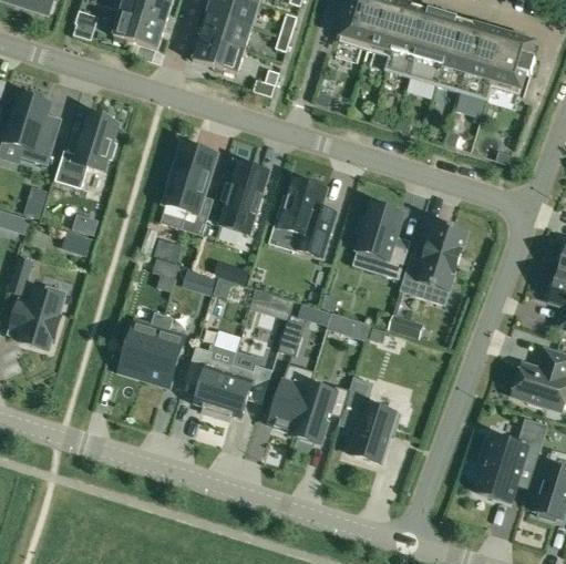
[(3,0),(47,14),(51,0),(3,0)]
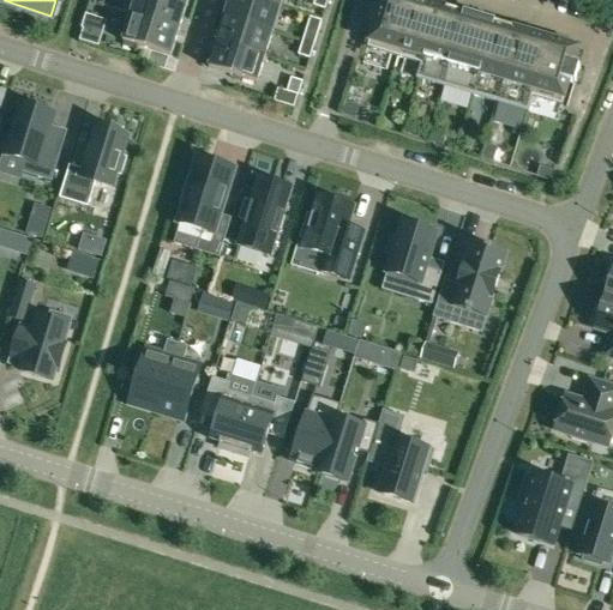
[(178,28),(185,2),(176,0),(133,0),(130,12),(178,28)]
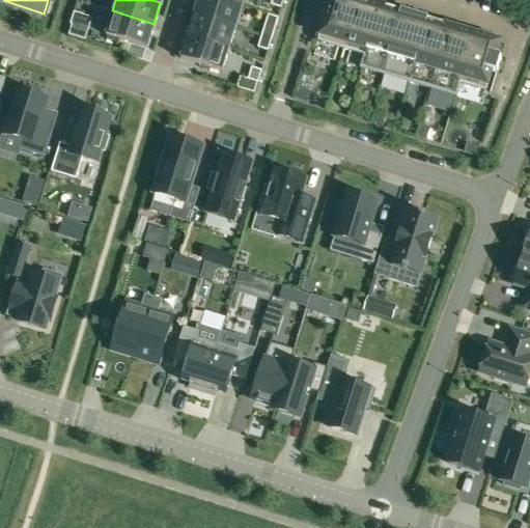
[(196,0),(193,12),(234,26),(242,4),(228,0),(196,0)]
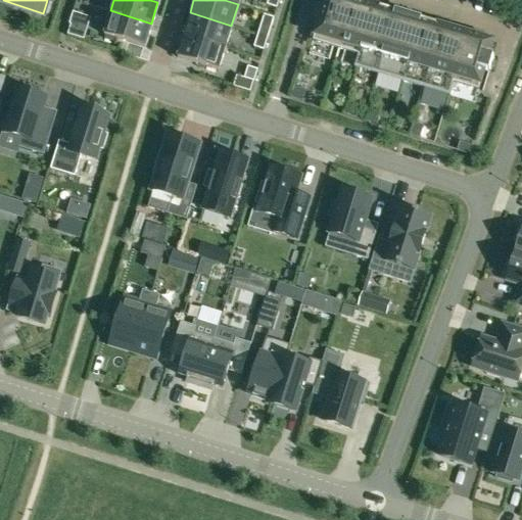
[(307,51),(334,59),(351,0),(323,0),(322,3),(318,2),(314,17),(318,18),(307,51)]
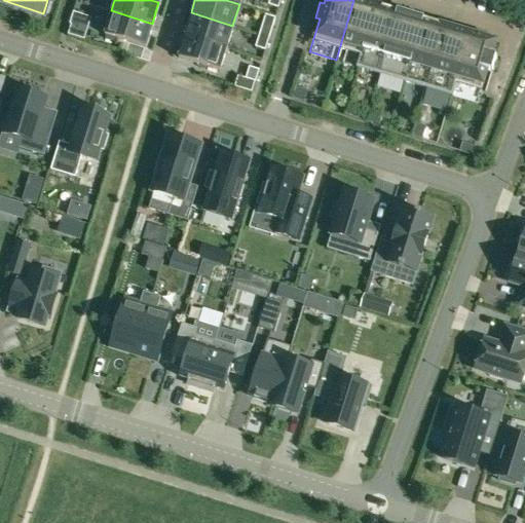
[(375,3),(365,0),(353,0),(336,60),(358,66),(375,3)]
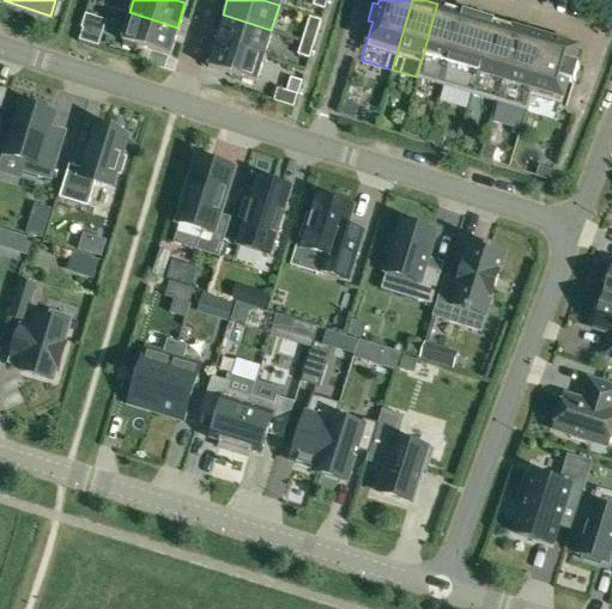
[(462,11),(437,4),(417,77),(441,84),(462,11)]
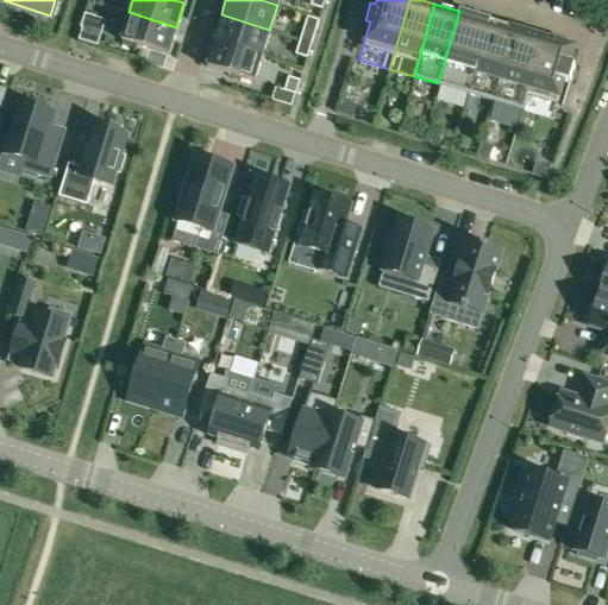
[(438,83),(468,92),(489,20),(459,11),(438,83)]
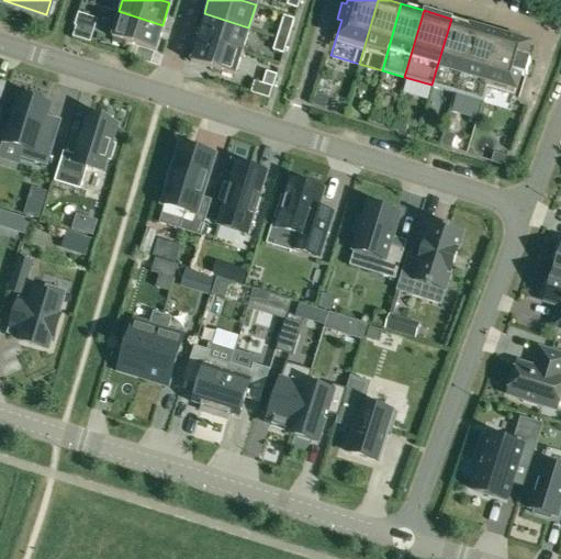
[(77,11),(74,23),(83,26),(88,14),(77,11)]
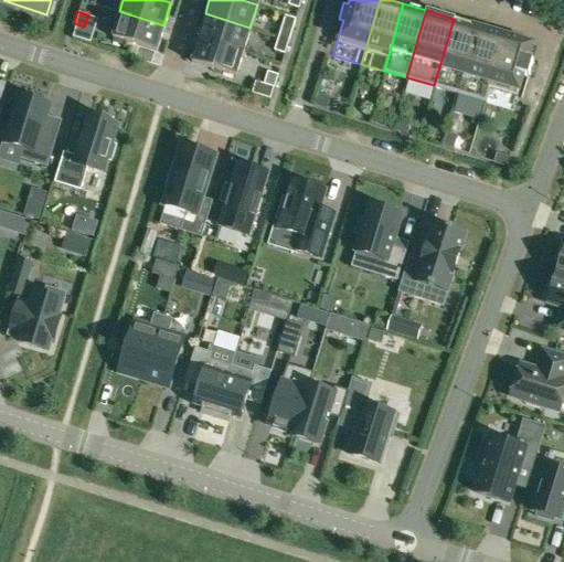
[(156,49),(163,25),(119,11),(112,35),(156,49)]
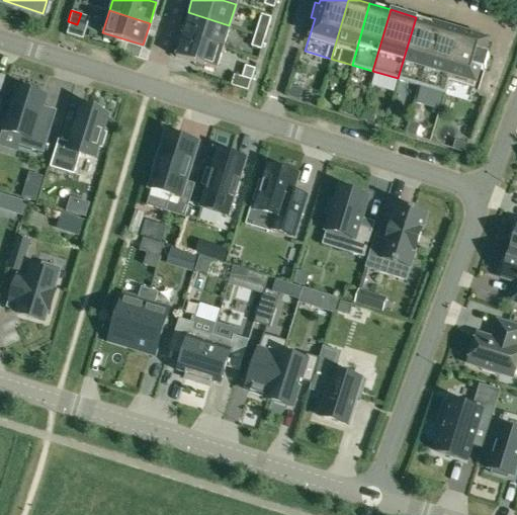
[(223,46),(229,25),(188,12),(182,33),(223,46)]
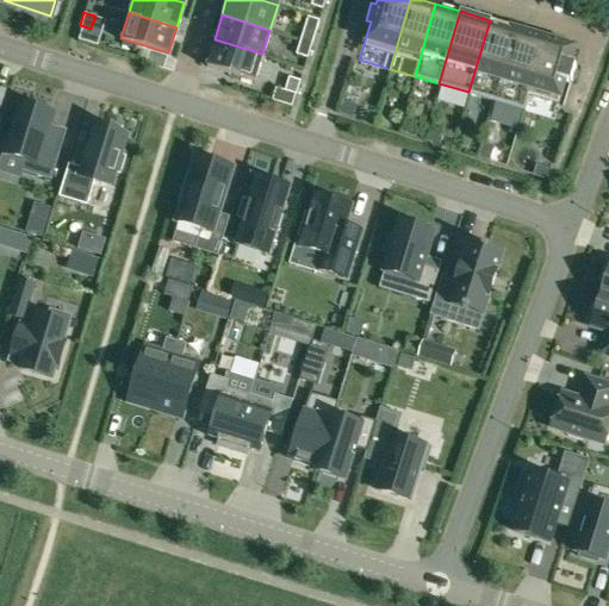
[(514,27),(490,20),(468,92),(493,99),(514,27)]
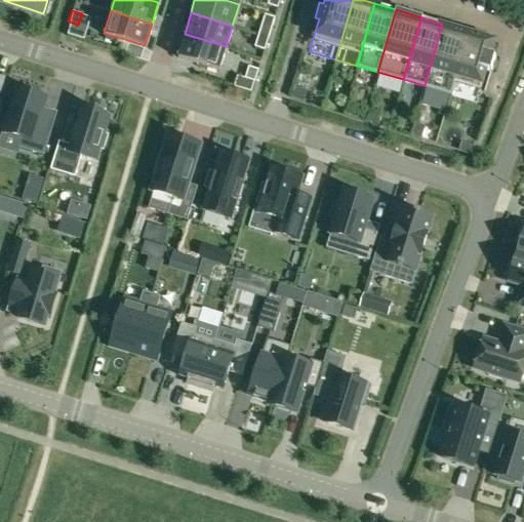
[(262,22),(257,33),(268,36),(271,25),(262,22)]
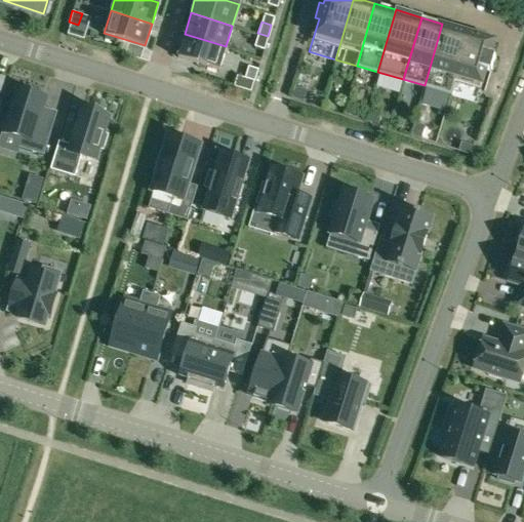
[(425,85),(449,93),(468,31),(442,24),(425,85)]
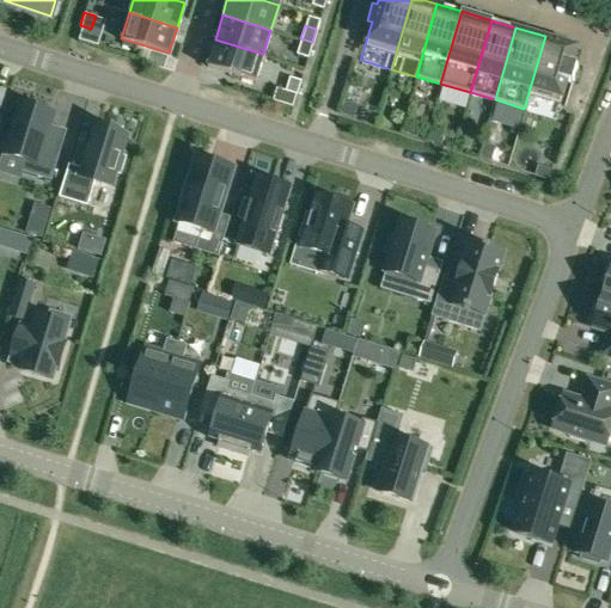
[(566,79),(572,81),(576,62),(570,61),(575,45),(545,36),(524,109),(555,117),(566,79)]
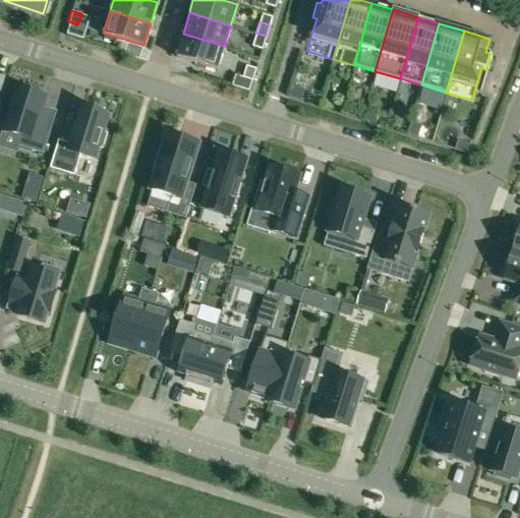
[(266,36),(255,33),(252,45),(262,48),(266,36)]
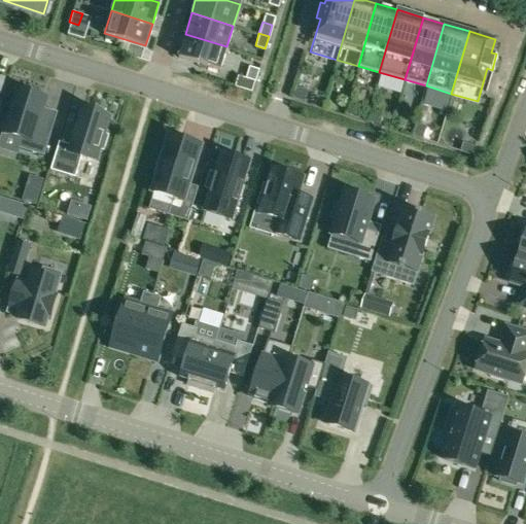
[(219,69),(226,46),(185,34),(178,56),(219,69)]
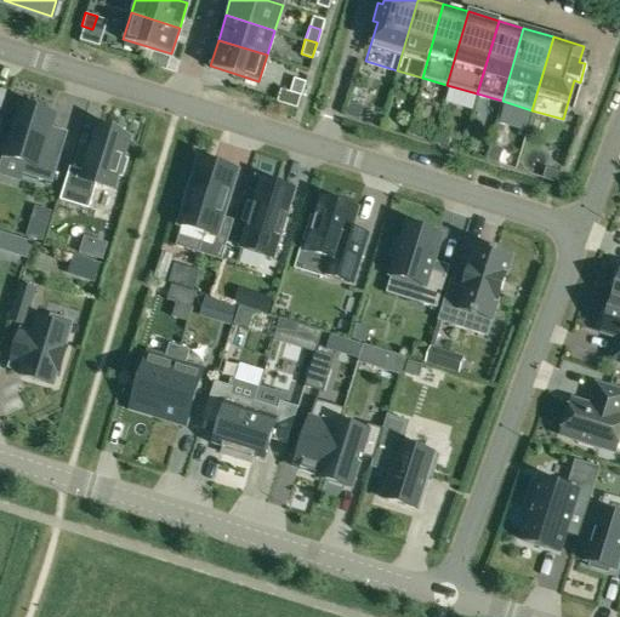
[(301,93),(305,80),(294,76),(289,90),(301,93)]
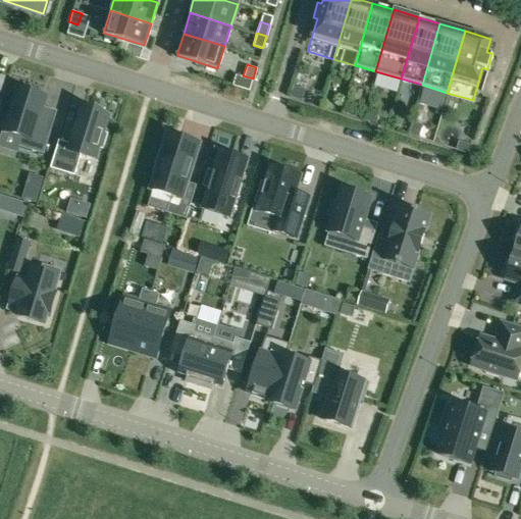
[(43,152),(50,128),(36,124),(45,95),(17,86),(4,130),(21,136),(18,145),(43,152)]
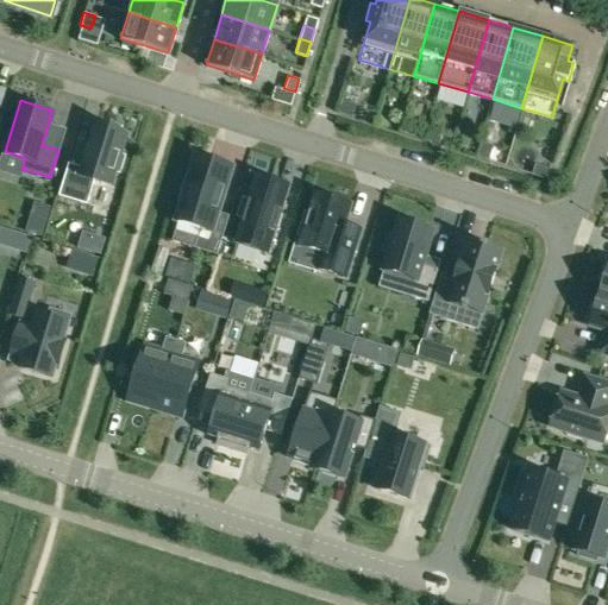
[(124,155),(119,152),(125,133),(94,124),(81,165),(68,162),(57,194),(86,203),(94,177),(110,182),(113,169),(119,171),(124,155)]
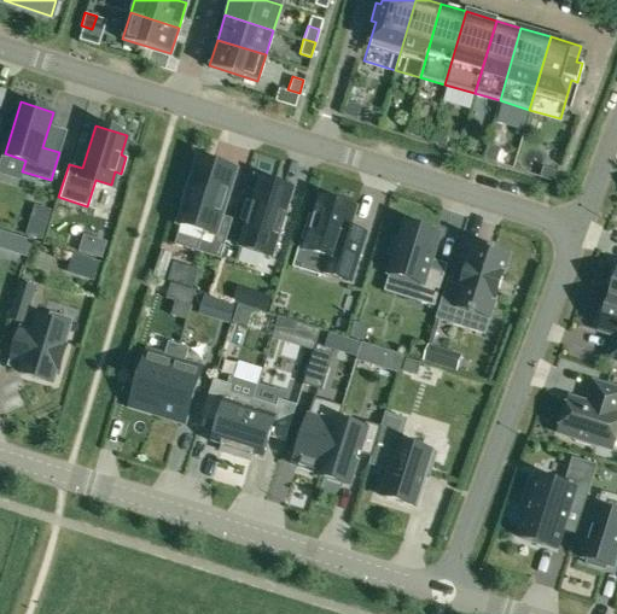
[(232,168),(201,158),(193,181),(186,179),(180,200),(187,203),(181,224),(202,231),(196,252),(219,258),(231,218),(219,215),(232,168)]
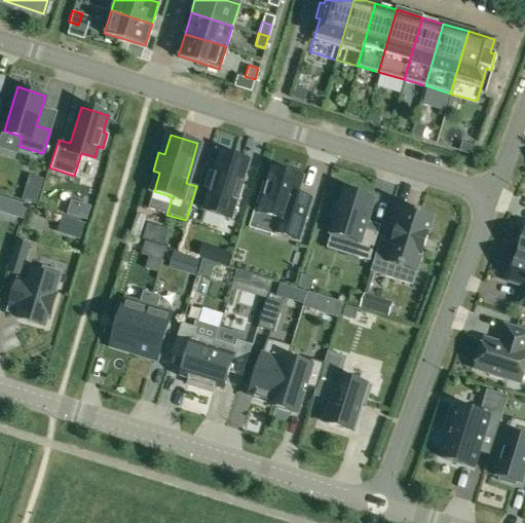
[(230,218),(248,158),(221,150),(215,172),(209,170),(203,185),(210,187),(202,209),(230,218)]
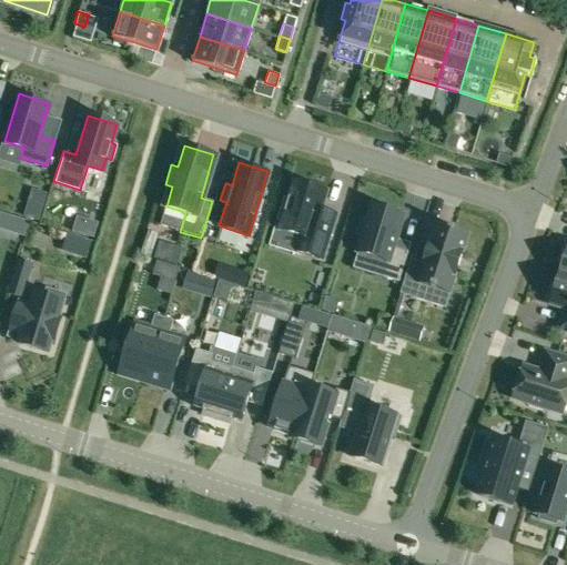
[(325,189),(294,179),(287,198),(284,197),(277,217),(281,219),(279,228),(300,234),(295,250),(321,258),(331,225),(315,221),(320,208),(325,189)]
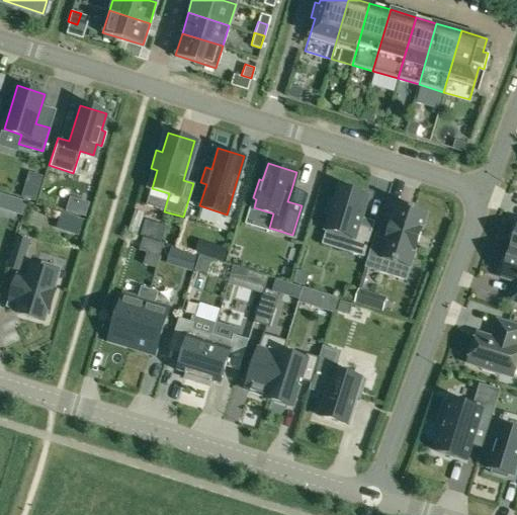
[(34,200),(42,175),(29,171),(21,196),(34,200)]
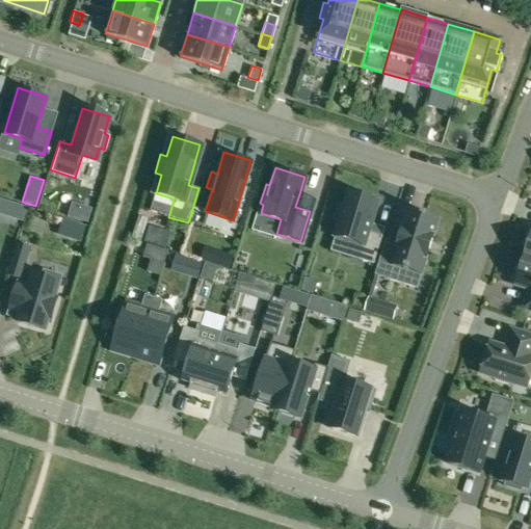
[(352,193),(347,192),(342,207),(337,205),(332,220),(338,221),(333,236),(361,244),(355,260),(372,265),(381,235),(367,231),(376,201),(370,200),(371,196),(353,190),(352,193)]
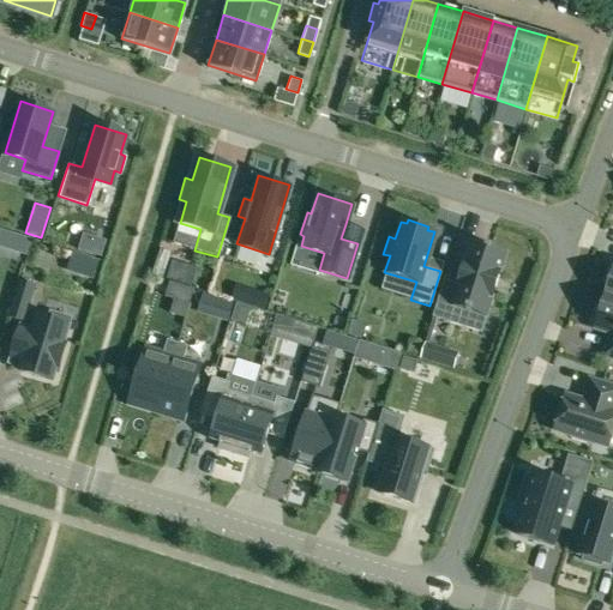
[(13,231),(8,247),(24,252),(29,236),(13,231)]
